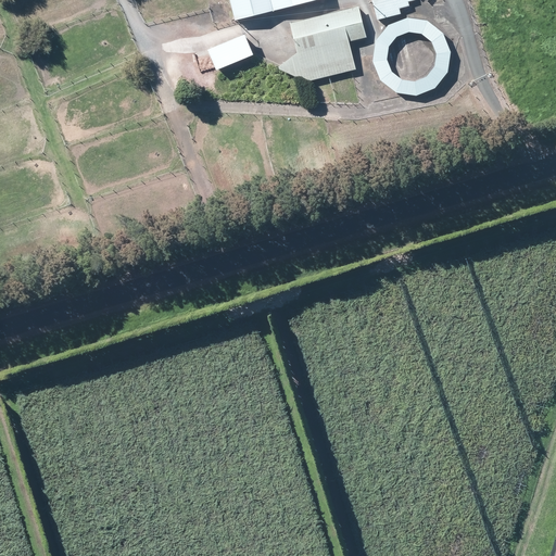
[(228,0),(232,15),(300,0),(228,0)]
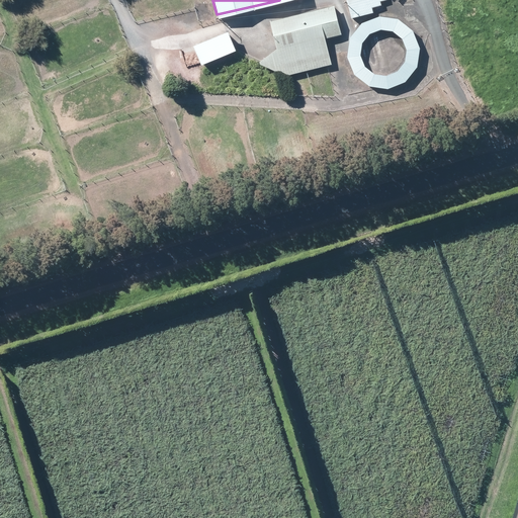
[(345,0),(349,18),(374,12),(373,7),(381,5),(379,0),(345,0)]
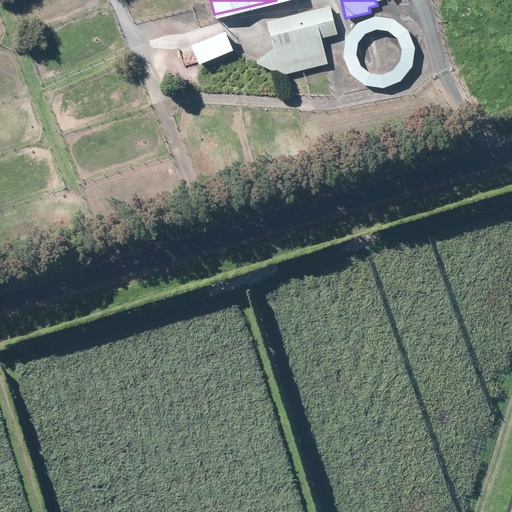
[(275,47),(256,62),(285,76),(330,65),(324,40),(340,37),(333,6),(268,21),(275,47)]
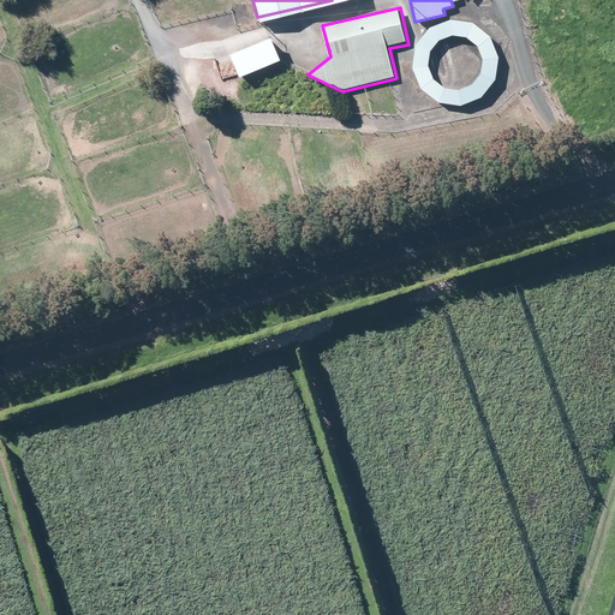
[(491,37),(471,23),(452,21),(429,28),(417,45),(412,69),(421,89),(440,103),(461,107),(484,99),(496,79),(499,58),(491,37)]
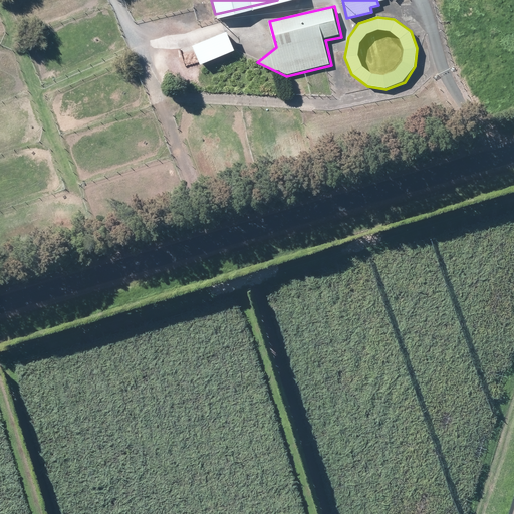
[(193,45),(201,65),(235,51),(227,31),(193,45)]
